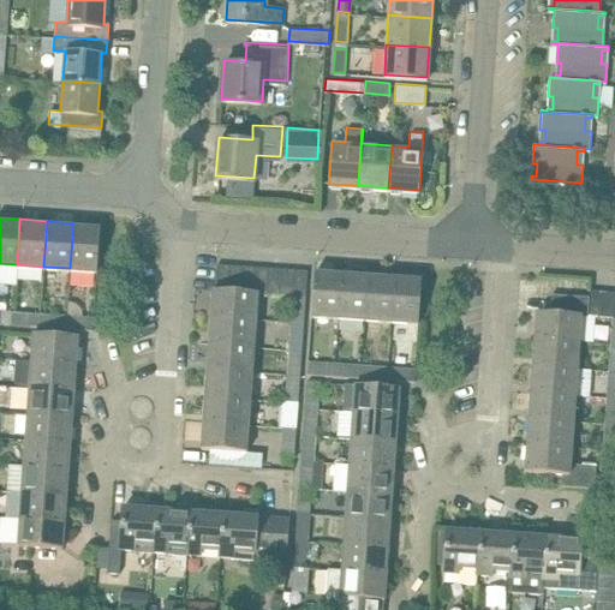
[(100,225),(73,223),(70,268),(96,270),(100,225)]
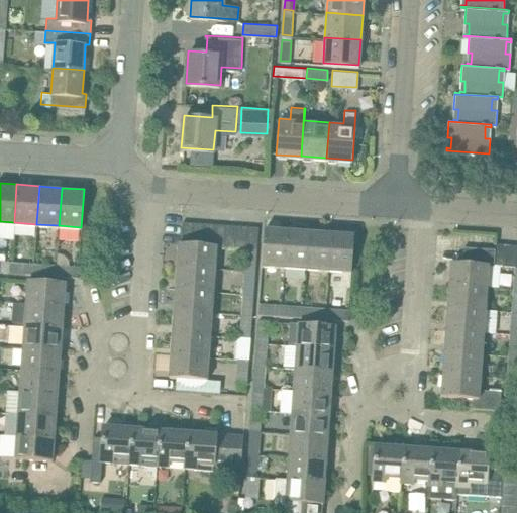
[(192,241),(193,220),(182,219),(181,240),(192,241)]
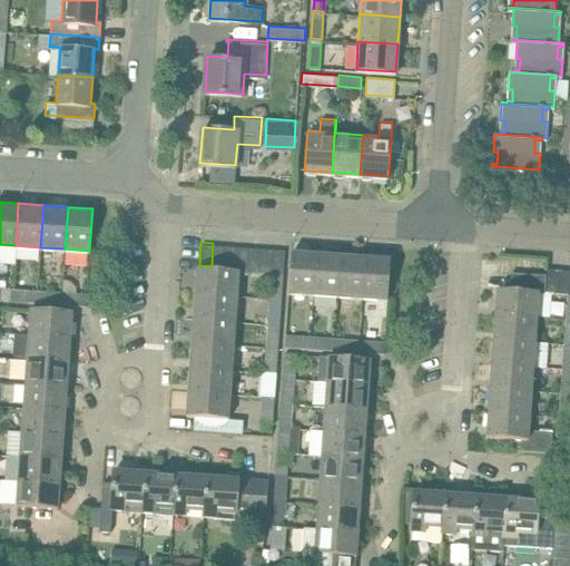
[(212,266),(223,267),(225,244),(213,243),(212,266)]
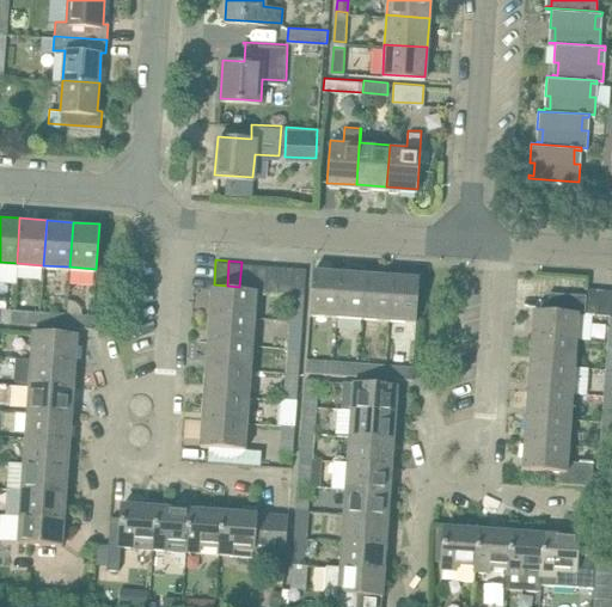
[(252,288),(255,263),(242,262),(239,287),(252,288)]
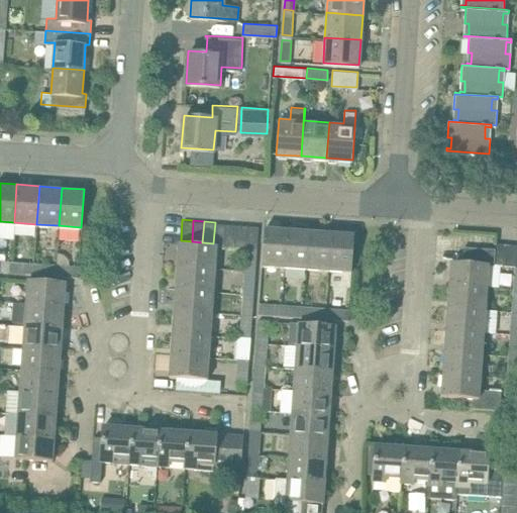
[(213,243),(217,243),(224,244),(225,222),(215,222),(213,243)]
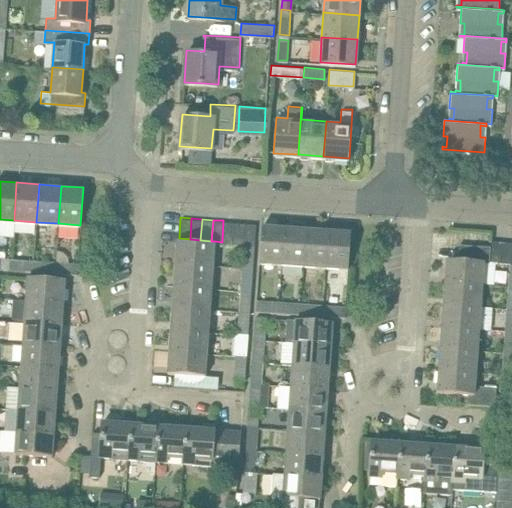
[(222,242),(233,242),(234,221),(223,220),(222,242)]
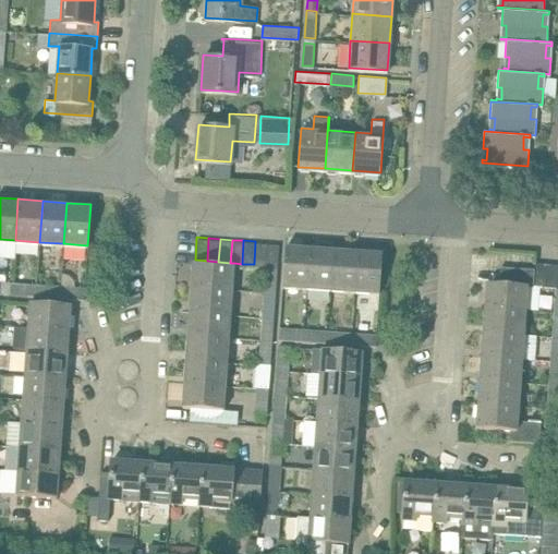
[(254,264),(266,265),(267,242),(255,241),(254,264)]
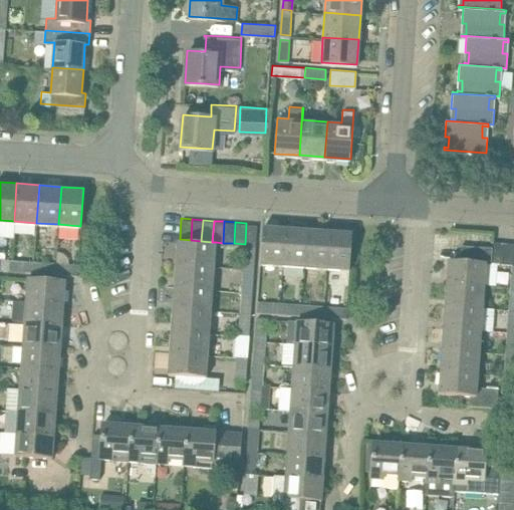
[(245,244),(255,245),(257,224),(246,223),(245,244)]
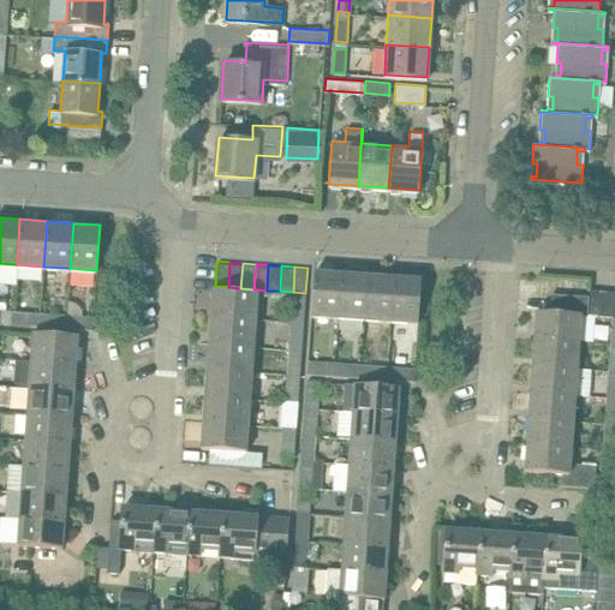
[(311,314),(338,316),(341,270),(315,269),(311,314)]
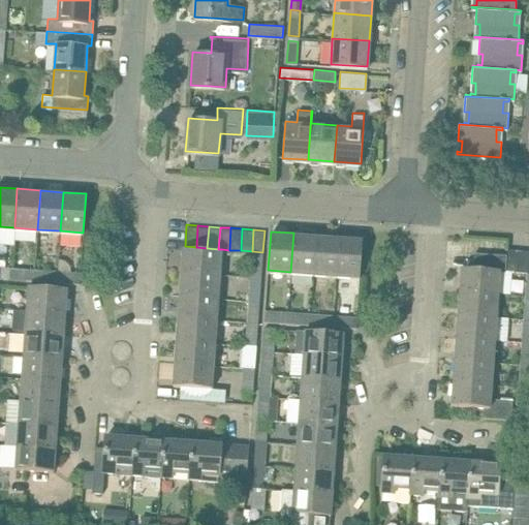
[(313,274),(316,235),(293,233),(290,272),(313,274)]
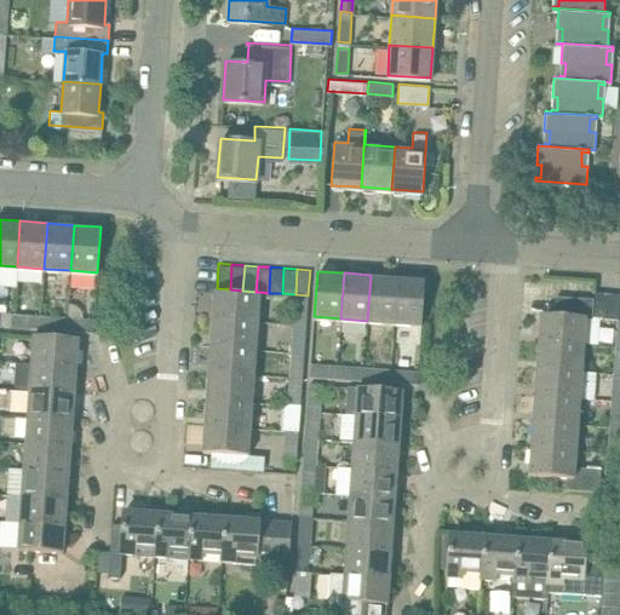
[(397,276),(371,275),(367,321),(395,322),(397,276)]
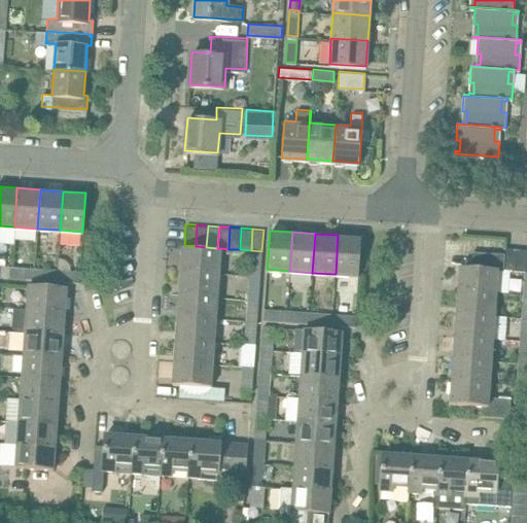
[(361,237),(338,235),(336,274),(358,276),(361,237)]
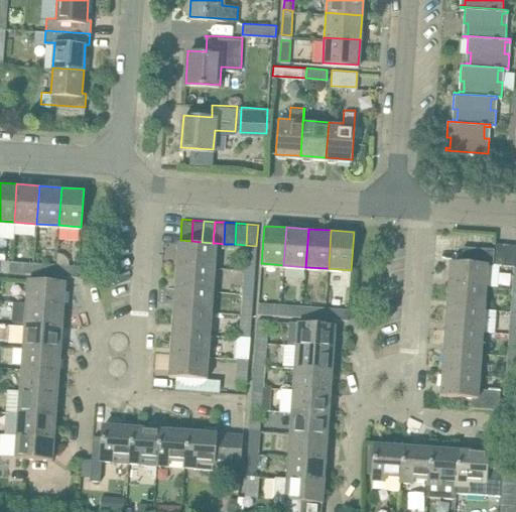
[(217,243),(213,243),(202,242),(191,241),(180,240),(178,240),(176,262),(215,265),(217,243)]
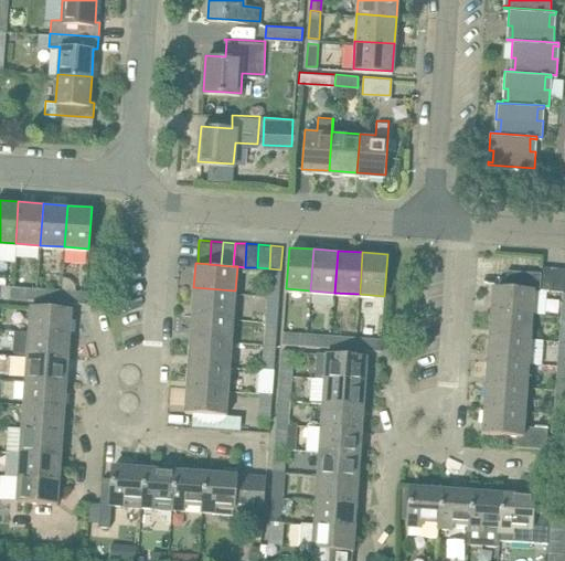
[(542,264),(542,271),(541,287),(552,288),(554,265),(542,264)]
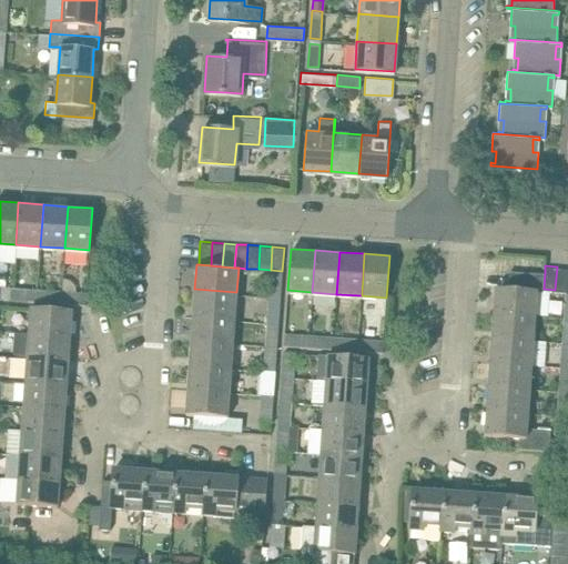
[(567,278),(567,267),(557,267),(555,290),(566,291),(567,291),(567,278)]
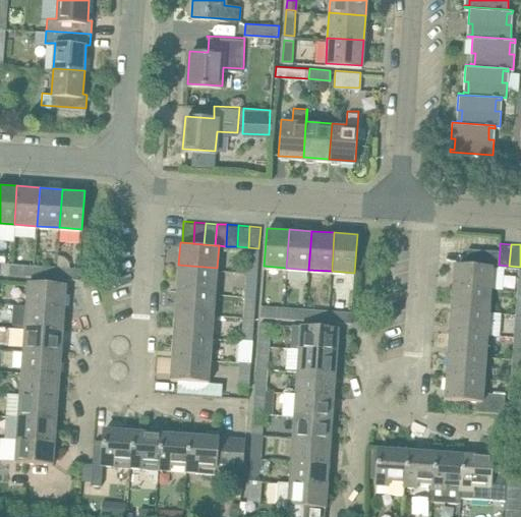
[(494,266),(499,266),(499,265),(500,249),(467,246),(466,263),(454,262),(452,284),(491,287),(494,266)]
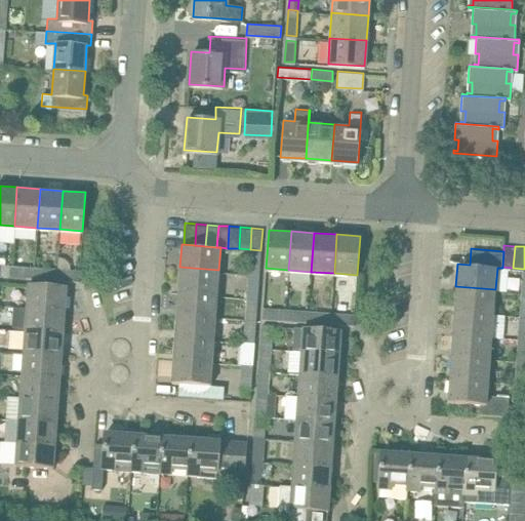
[(250,249),(248,272),(259,273),(260,250),(250,249)]
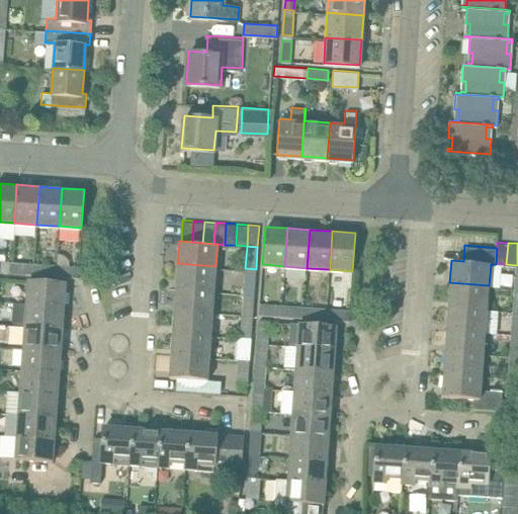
[(0,269),(10,270),(11,260),(0,258),(0,269)]
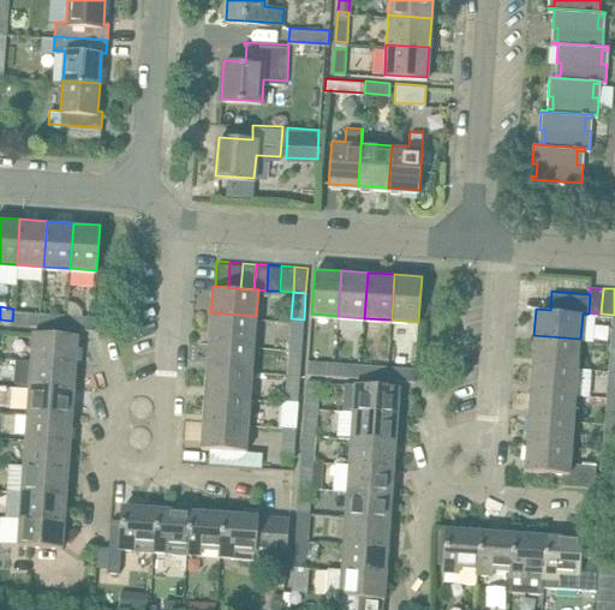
[(39,323),(40,310),(13,309),(12,321),(39,323)]
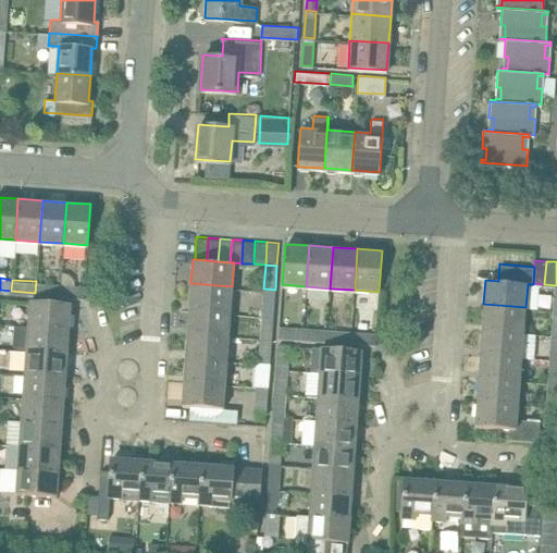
[(60,295),(60,283),(36,281),(35,293),(60,295)]
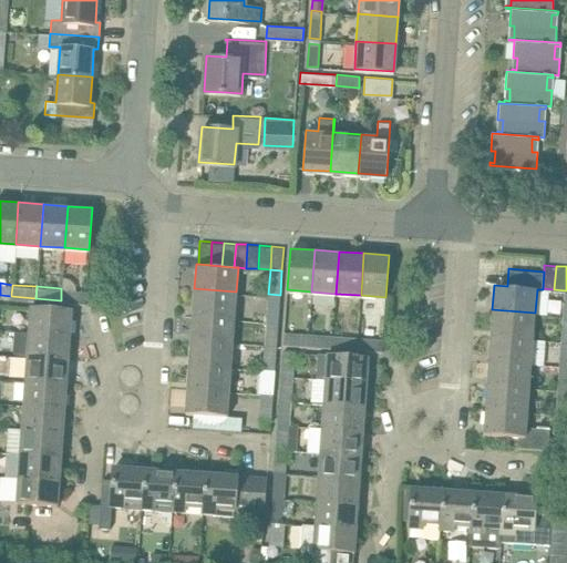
[(86,290),(61,288),(61,300),(85,302),(86,290)]
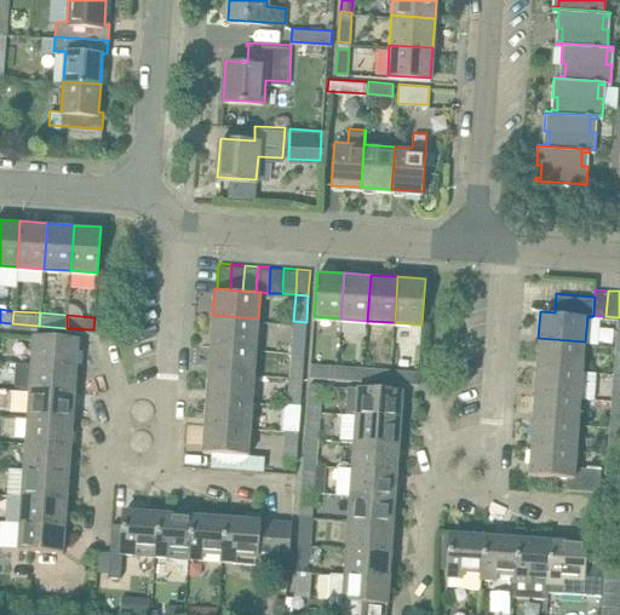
[(256,345),(258,319),(212,315),(211,343),(256,345)]
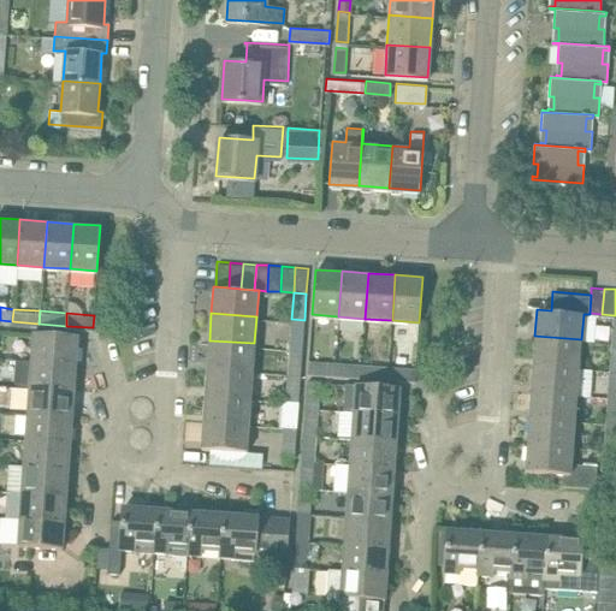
[(291,319),(290,345),(302,346),(304,320),(291,319)]
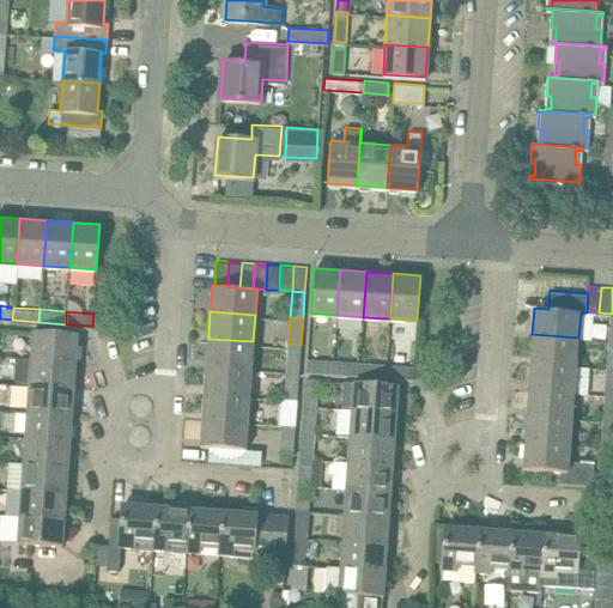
[(32,329),(31,356),(76,359),(78,332),(32,329)]
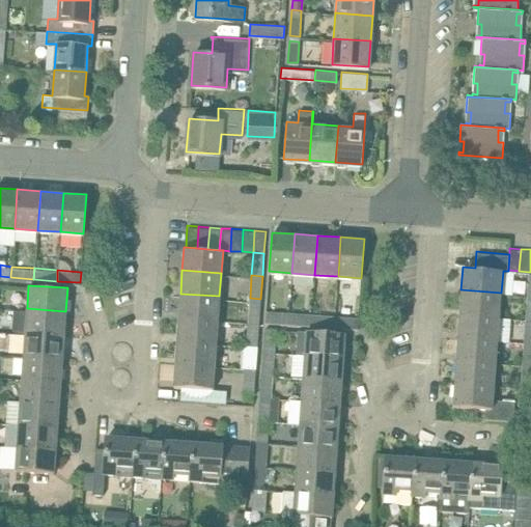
[(499,315),(501,293),(460,289),(459,312),(499,315)]
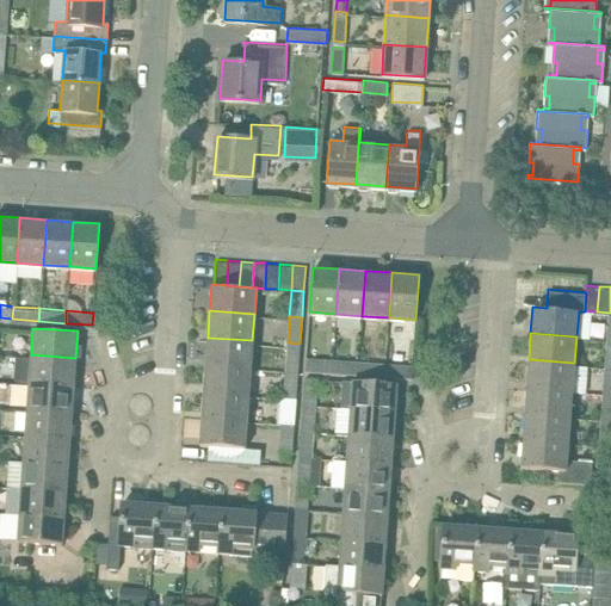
[(208,338),(205,364),(251,366),(252,340),(208,338)]
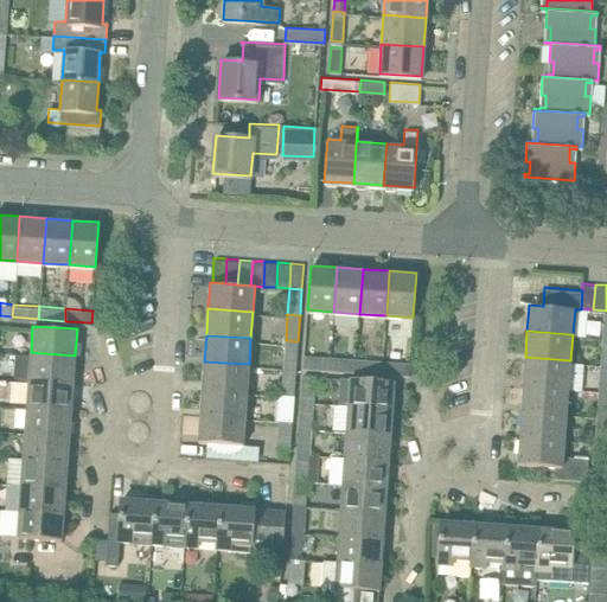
[(298,341),(286,340),(283,366),(295,367),(298,341)]
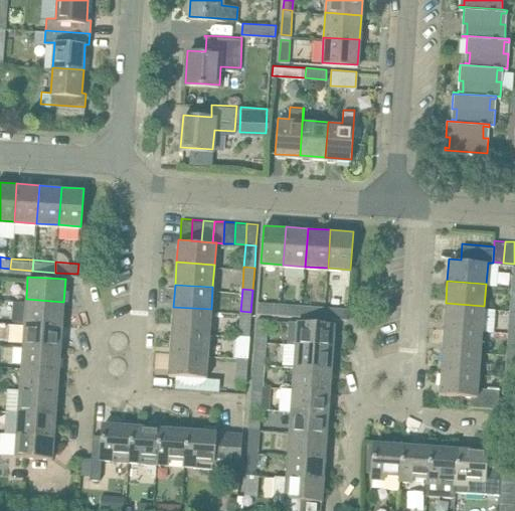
[(24,321),(62,324),(63,302),(26,299),(25,300),(12,299),(11,320),(24,321)]
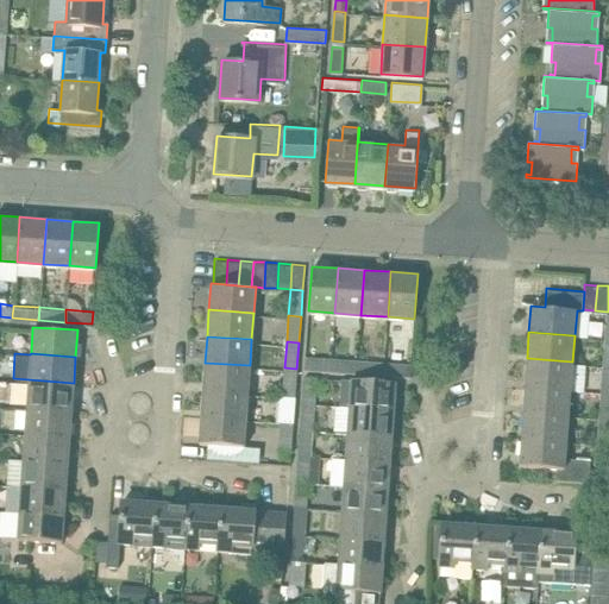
[(305,367),(331,370),(332,357),(305,356),(305,367)]
